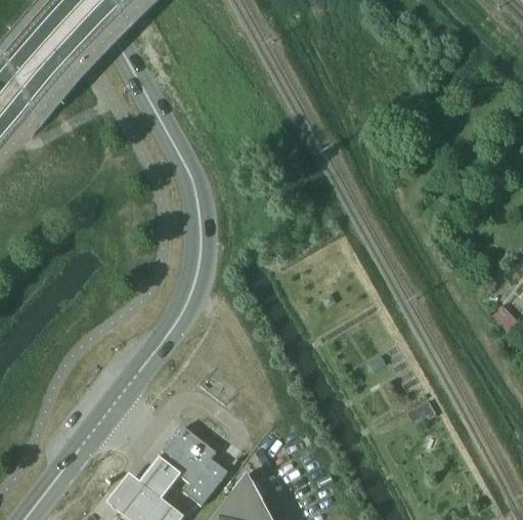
[(504,305),(493,315),(508,331),(518,320),(504,305)]
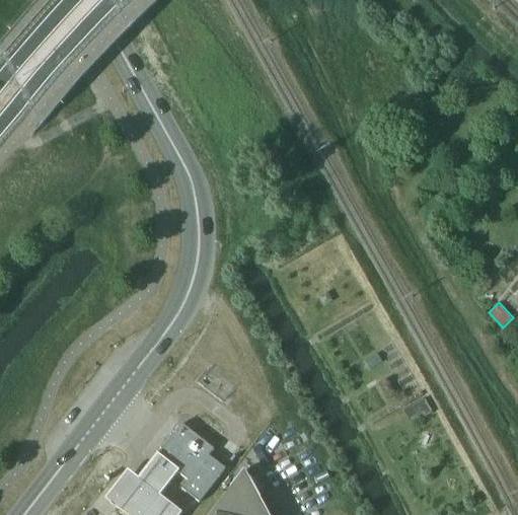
[(426,394),(403,408),(412,422),(434,409),(426,394)]
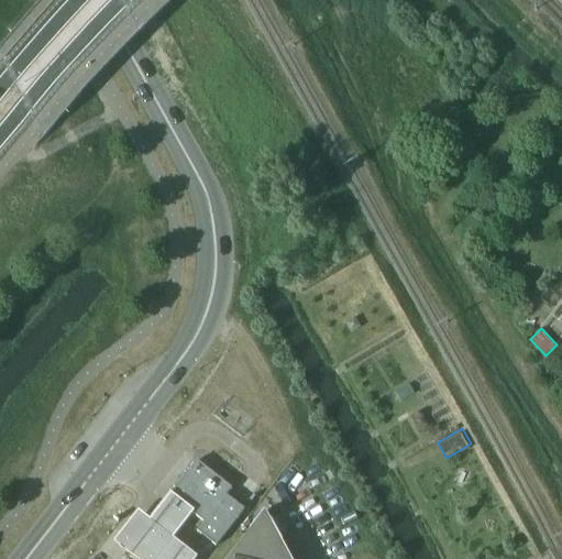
[(205,519),(198,528),(217,543),(245,506),(228,492),(233,485),(198,458),(171,492),(194,510),(205,519)]
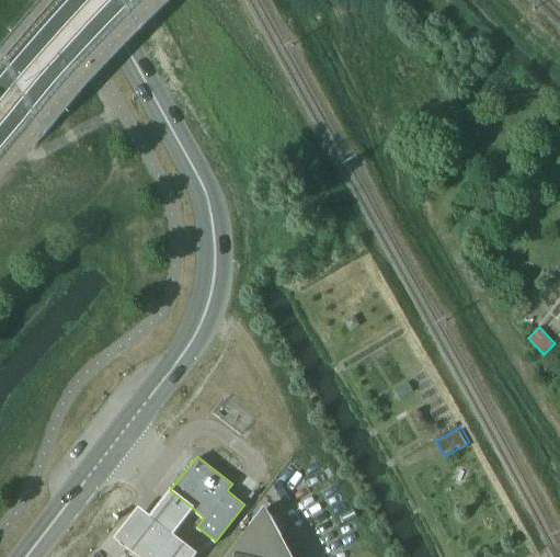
[(139,556),(193,556),(197,552),(174,533),(193,508),(170,490),(151,514),(139,507),(114,537),(139,556)]
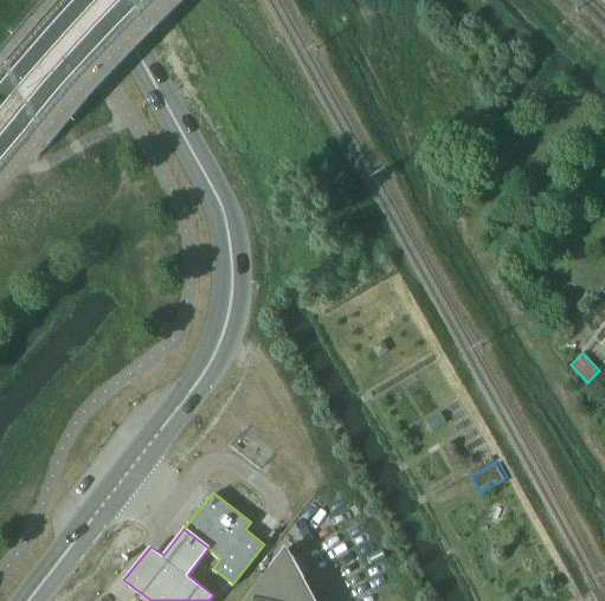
[(316,600),(287,545),(243,600),(316,600)]
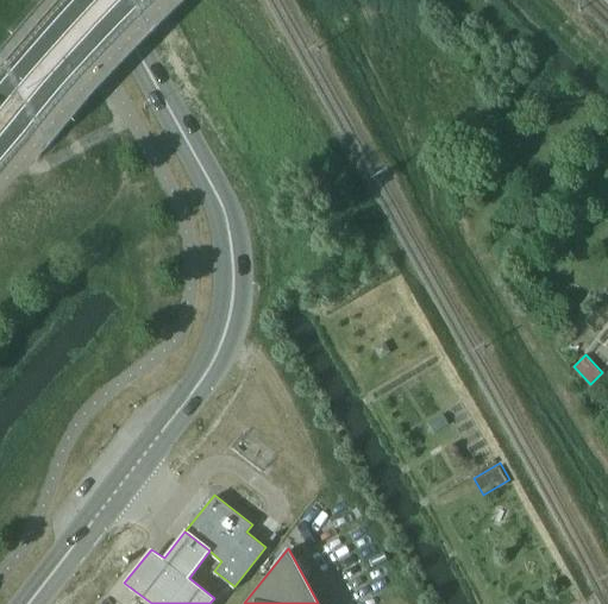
All buildings are outlined.
